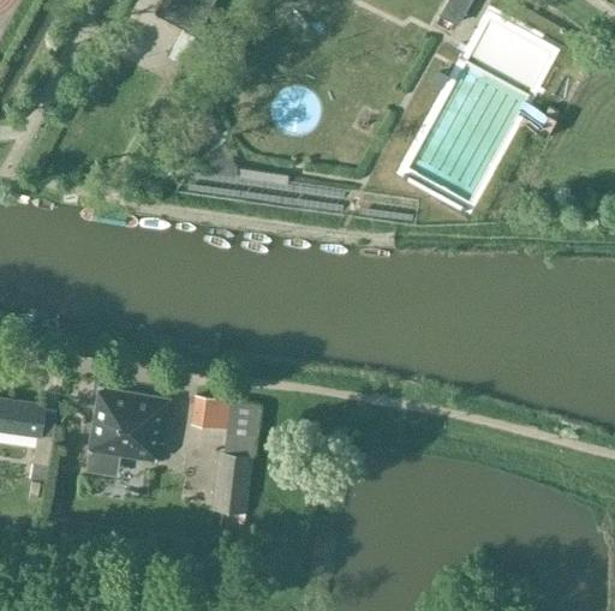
[(449,0),(441,17),(442,17),(457,25),(458,27),(471,0),(449,0)]
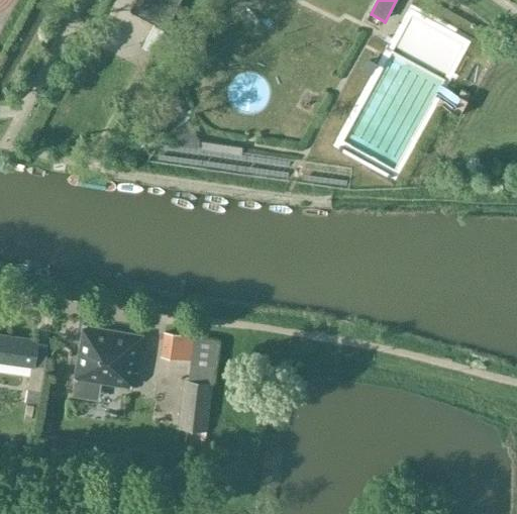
[(188,123),(173,131),(182,147),(240,156),(241,150),(199,143),(188,123)]
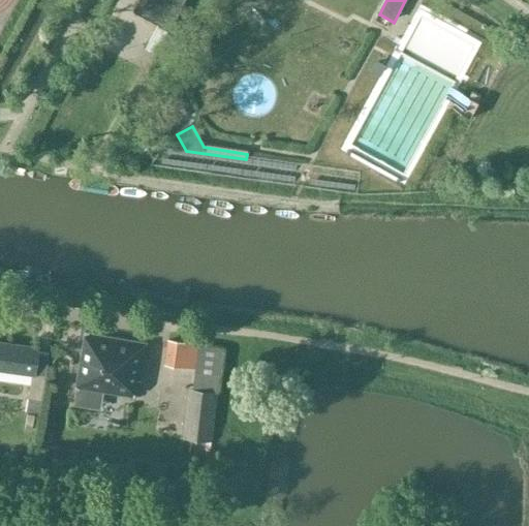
[(76,385),(78,385),(73,407),(101,411),(104,391),(133,395),(135,380),(139,381),(145,346),(85,336),(76,385)]
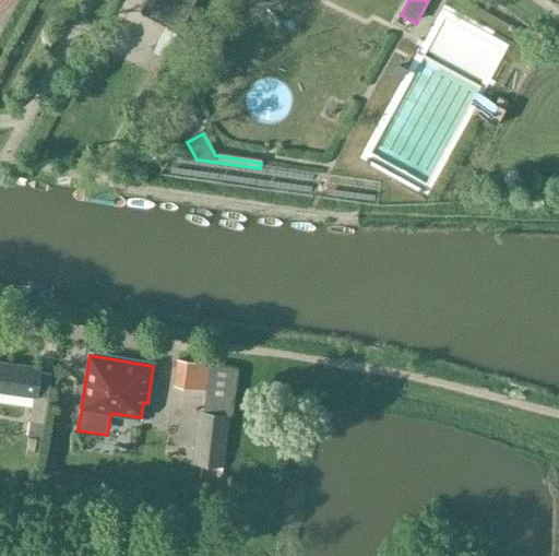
[(0,402),(9,404),(10,392),(33,395),(31,420),(27,437),(43,439),(48,400),(51,377),(39,376),(40,367),(0,362),(0,402)]
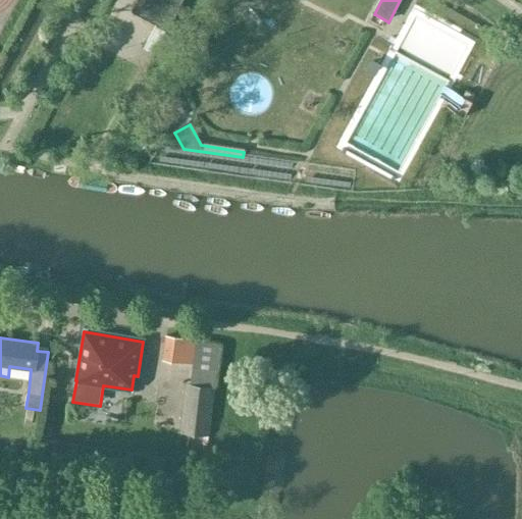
[(193,364),(196,345),(165,341),(162,361),(193,364)]
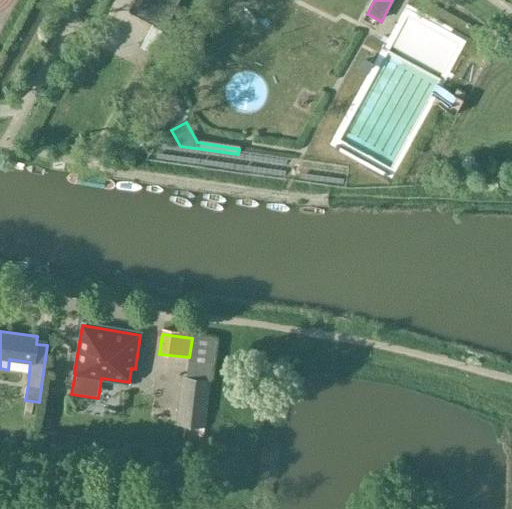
[(202,428),(209,381),(182,377),(174,424),(202,428)]
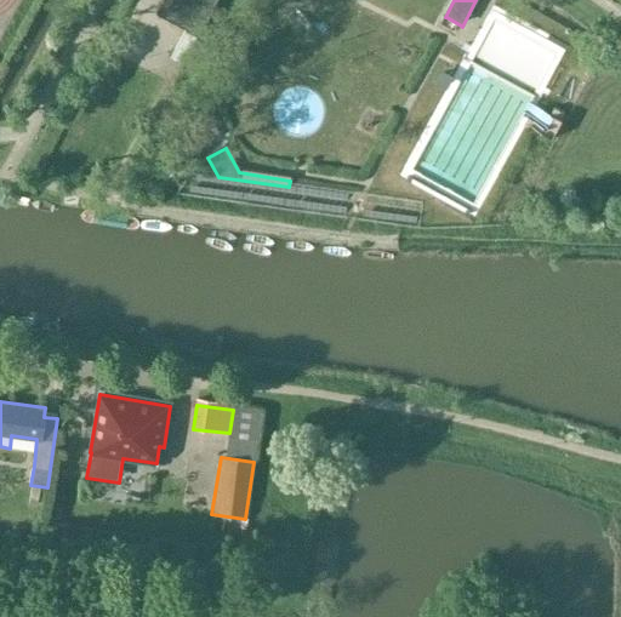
[(32,491),(30,507),(39,508),(40,492),(32,491)]
